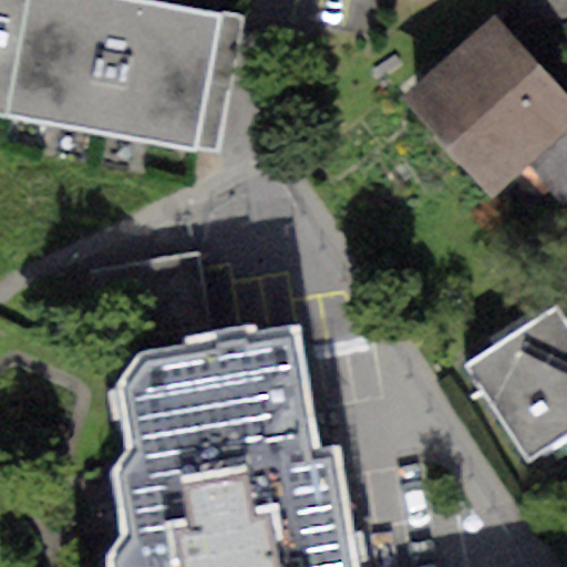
[(24,0),(0,0),(0,110),(4,111),(24,0)]
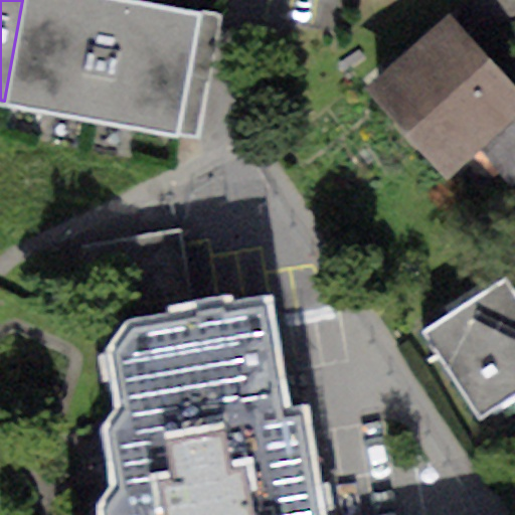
[(223,14),(147,0),(22,0),(4,101),(200,137),(223,14)]
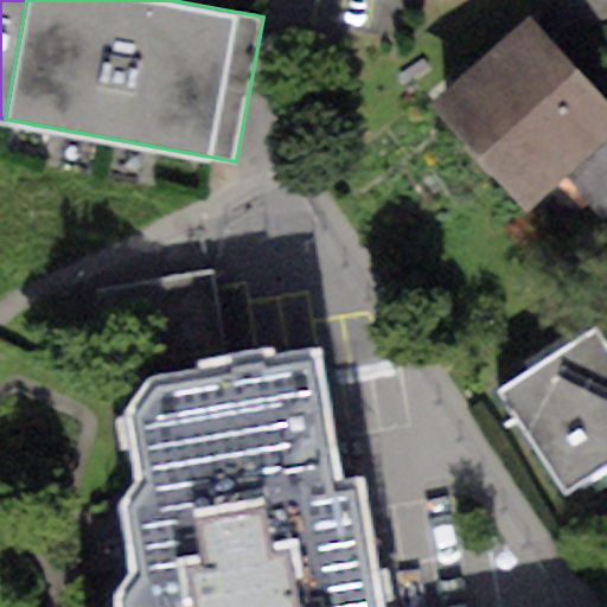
[(606,97),(534,17),(433,104),(522,205),(563,168),(606,128),(606,97)]
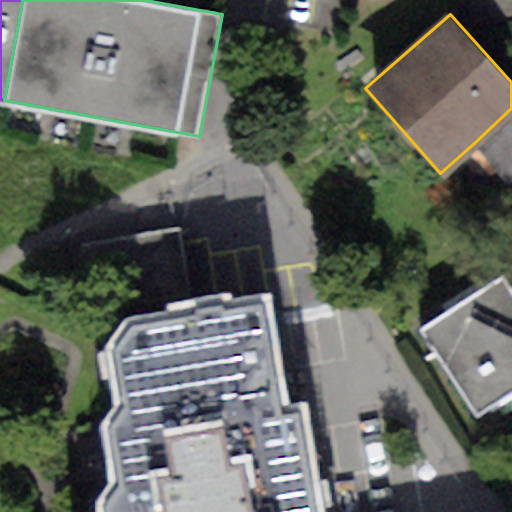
[(511,181),(511,108),(475,142),(511,182),(511,181)]
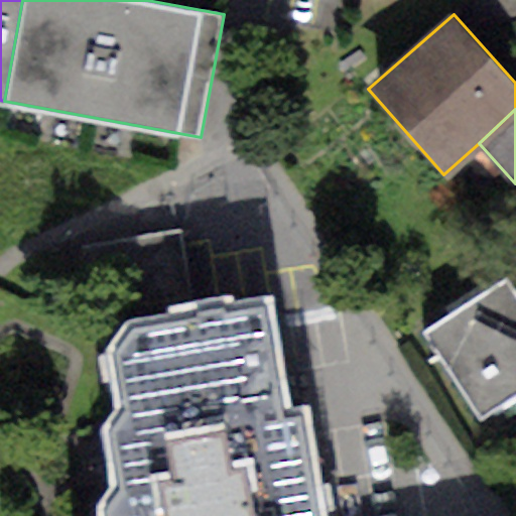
[(188,292),(177,227),(88,242),(99,307),(188,292)]
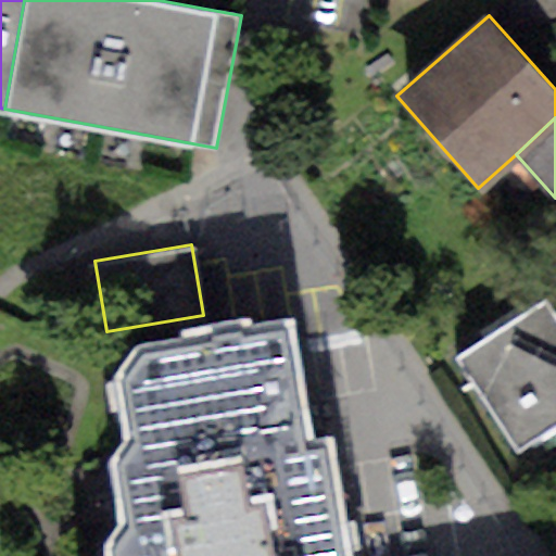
[(555,312),(546,299),(458,354),(518,446),(555,421),(555,312)]
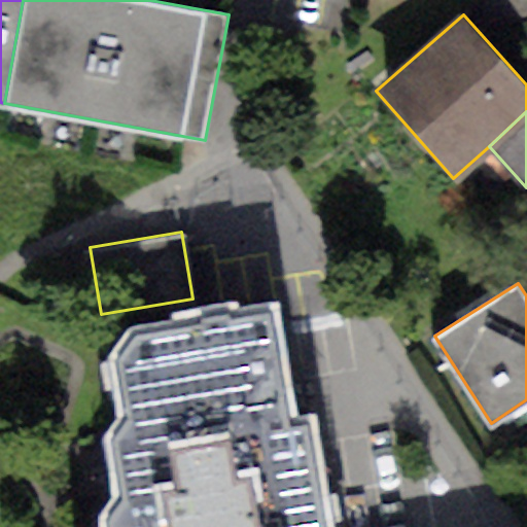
[(320,526),(300,434),(286,433),(273,324),(140,340),(117,361),(134,430),(114,451),(121,506),(110,521),(111,526),(320,526)]
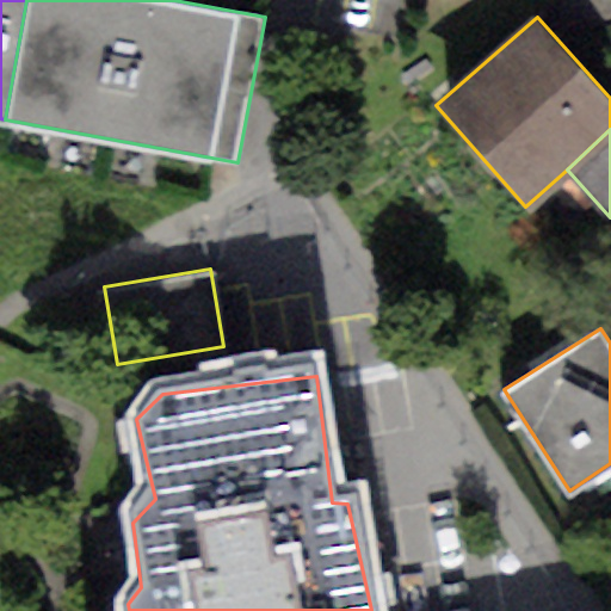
All buildings are outlined.
